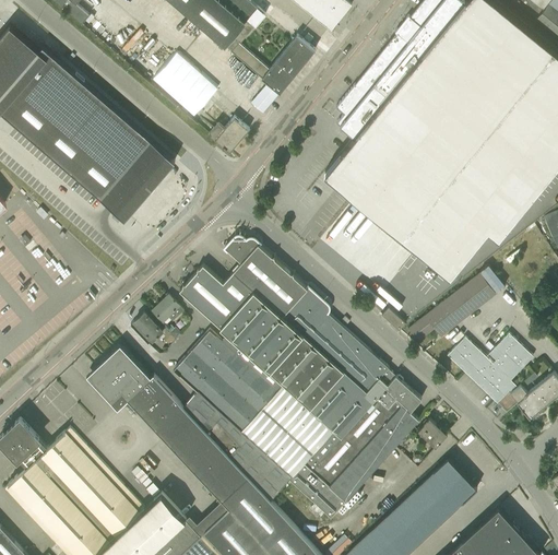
[(79,0),(50,0),(81,26),(88,18),(74,6),(79,0)]
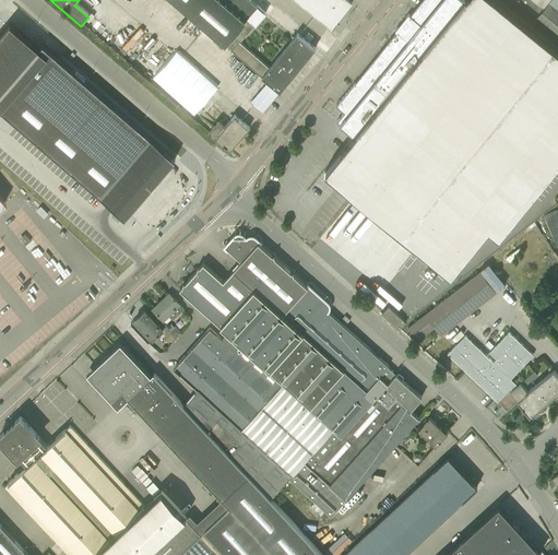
[(315,52),(296,37),(269,72),(239,47),(265,16),(245,0),(167,0),(250,71),(259,78),(258,79),(268,86),(279,96),(280,95),(315,52)]
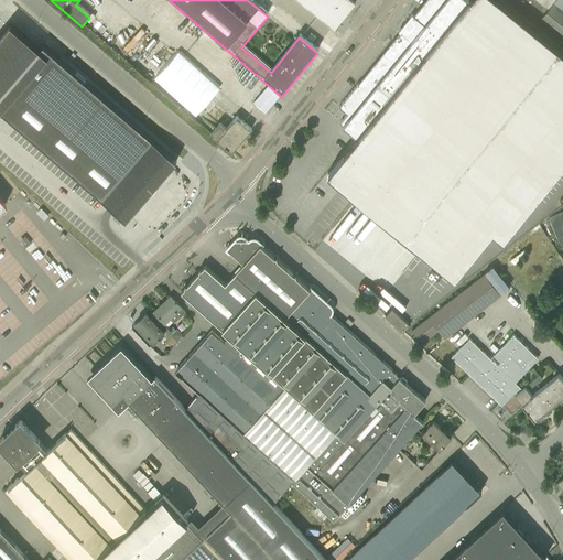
[(354,7),(346,0),(345,0),(292,0),(333,33),(354,7)]
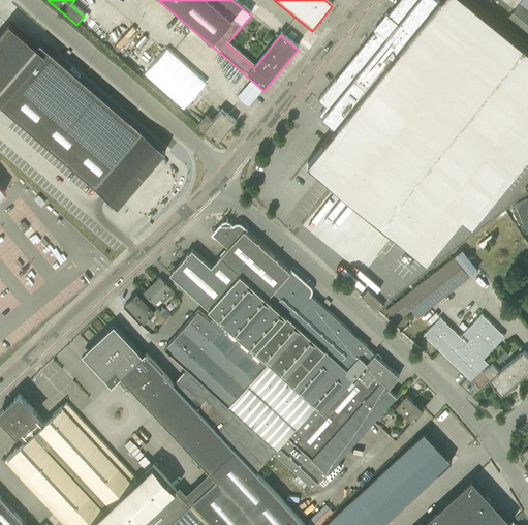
[(334,132),(307,165),(427,263),(462,219),(472,226),(527,157),(527,51),(465,0),(440,0),(438,3),(434,0),(401,0),(398,5),(392,12),(387,19),(385,18),(383,20),(385,21),(382,25),(381,24),(378,27),(379,28),(376,31),(375,30),(373,33),(374,34),(369,41),(364,48),(362,50),(317,104),(324,111),(318,119),(334,131),(334,132)]
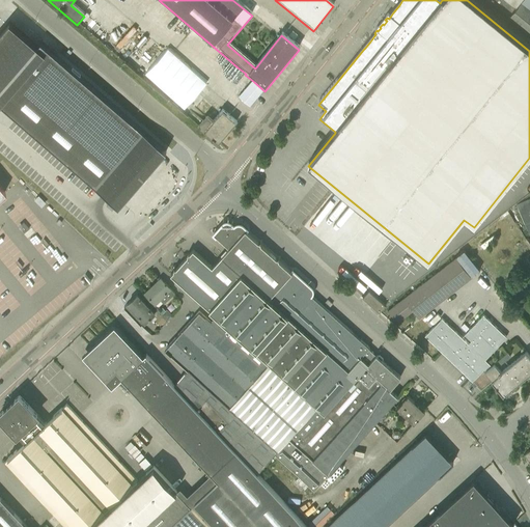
[(483,0),(507,20),(521,4),(522,3),(524,0),(483,0)]
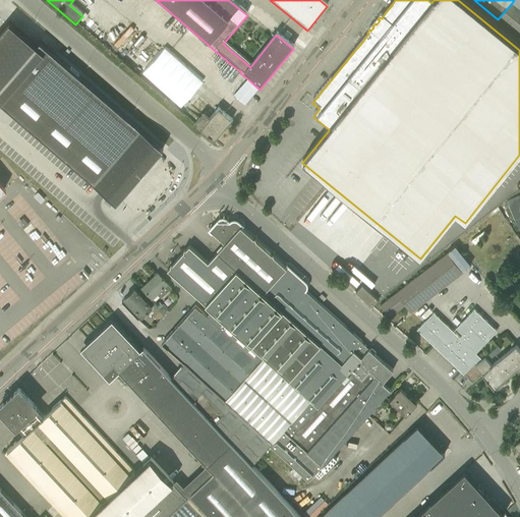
[(511,4),(498,19),(519,37),(519,10),(512,3),(511,4)]
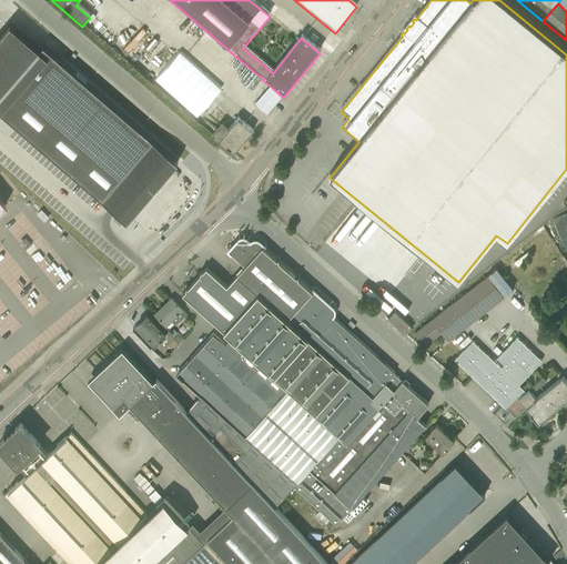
[(39,53),(9,28),(0,38),(0,116),(113,213),(127,224),(171,172),(178,165),(42,49),(39,53)]
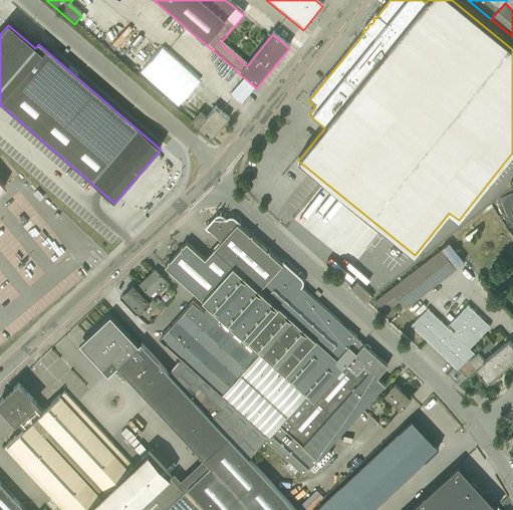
[(236,90),(246,79),(237,72),(229,81),(227,83),(236,90)]
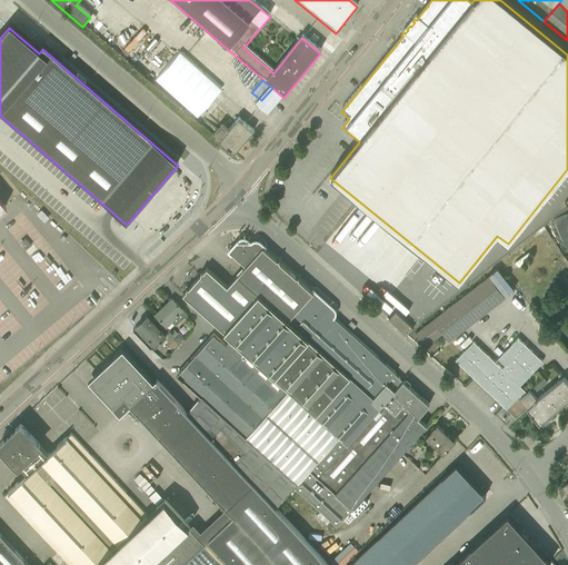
[(261,100),(255,107),(267,117),(284,98),(272,88),(261,100)]
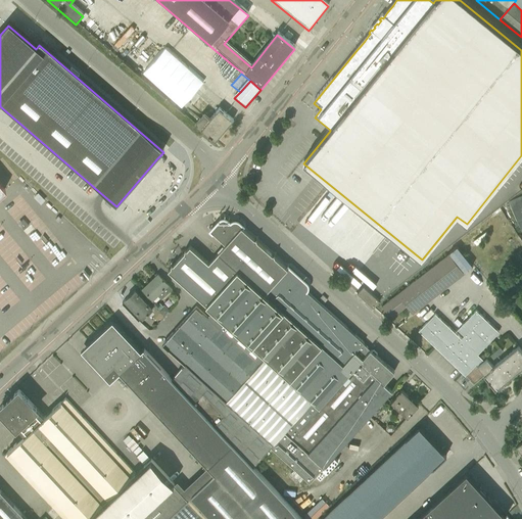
[(200,132),(215,144),(233,123),(219,111),(209,122),(203,115),(194,127),(200,132)]
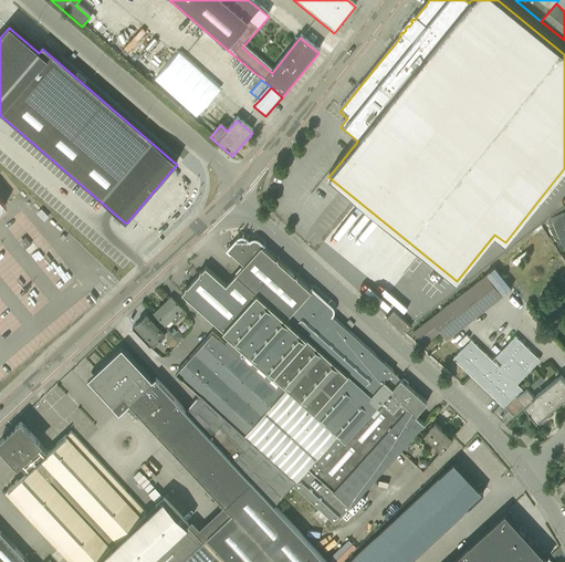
[(564,216),(550,224),(564,257),(564,256),(564,216)]
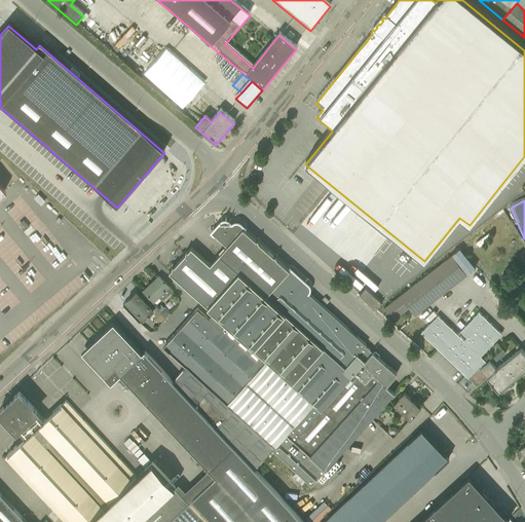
[(219,258),(279,312),(305,285),(289,270),(288,272),(275,262),(275,259),(273,260),(258,246),(258,244),(255,244),(244,233),(245,231),(240,227),(238,226),(236,225),(234,225),(233,226),(231,227),(228,225),(227,224),(225,223),(223,223),(221,224),(220,225),(211,235),(226,250),(219,258)]
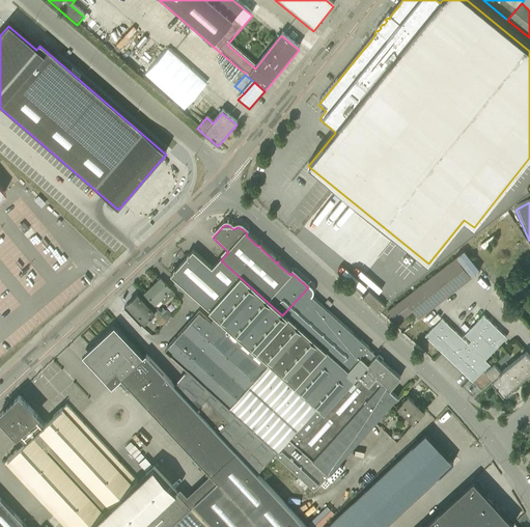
[(184,262),(269,338),(308,375),(326,355),(282,315),(221,260),(212,271),(192,253),(189,257),(187,257),(187,259),(184,262)]
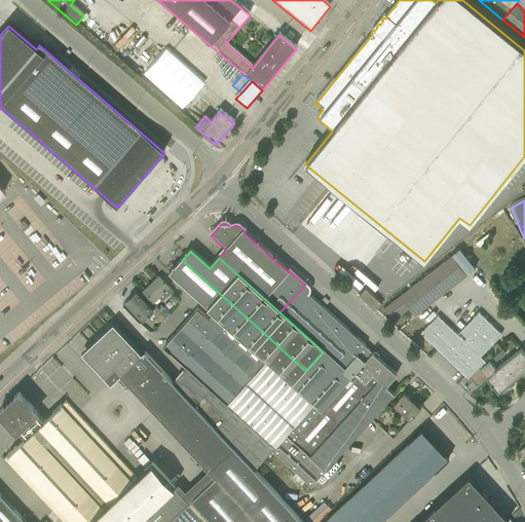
[(450,259),(383,312),(392,321),(404,312),(400,308),(404,305),(407,310),(413,318),(464,276),(450,259)]
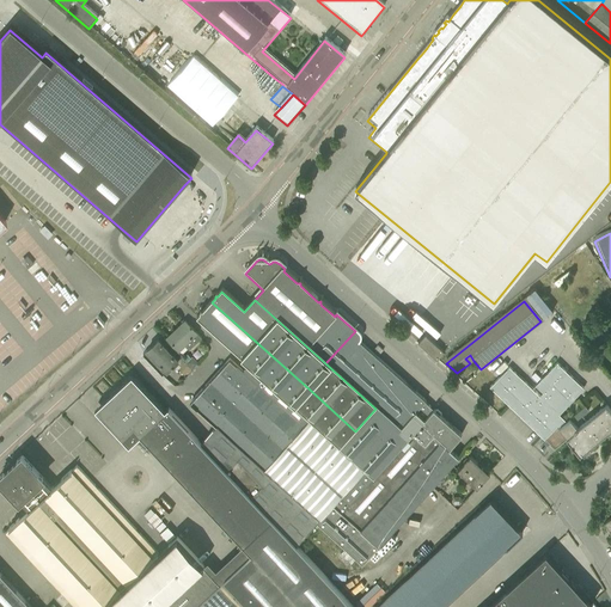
[(196,320),(249,368),(293,409),(337,448),(338,449),(355,431),(310,390),(212,302),(202,314),(200,314),(200,317),(196,320)]
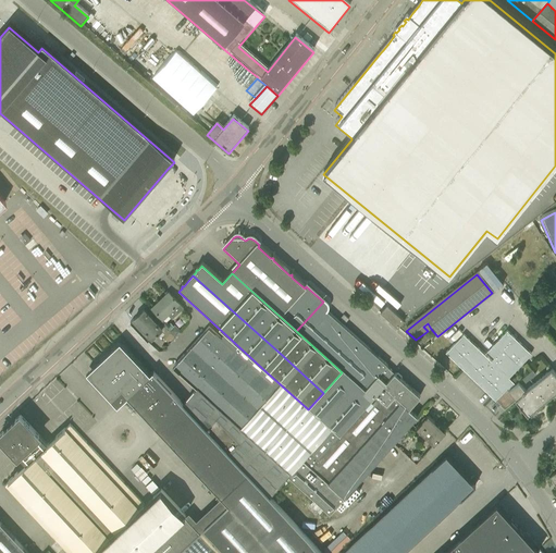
[(151,311),(147,316),(151,321),(157,328),(161,324),(168,320),(171,323),(183,312),(178,308),(168,296),(151,311)]
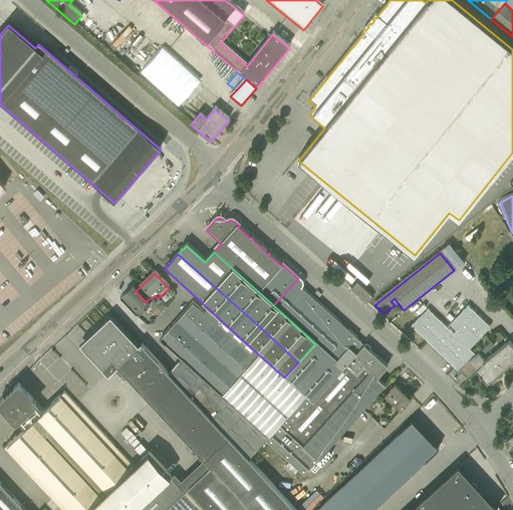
[(245,419),(268,440),(357,341),(356,341),(357,340),(301,289),(302,288),(302,286),(302,284),(302,282),(300,281),(298,278),(273,305),(315,343),(298,362),(284,377),(283,376),(245,419)]
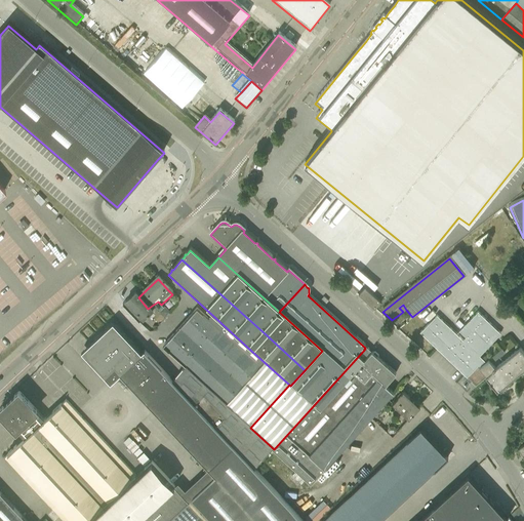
[(364,291),(358,297),(364,304),(370,296),(364,291)]
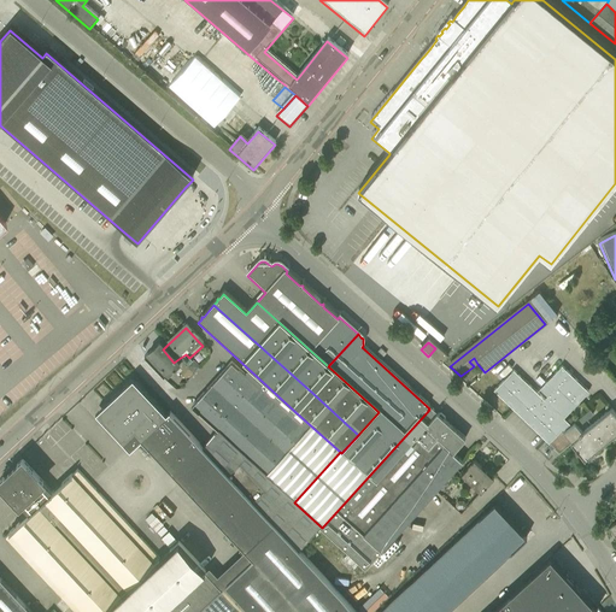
[(148,358),(144,362),(163,382),(174,374),(174,372),(177,369),(179,368),(174,363),(168,355),(163,349),(159,346),(147,357),(148,358)]
